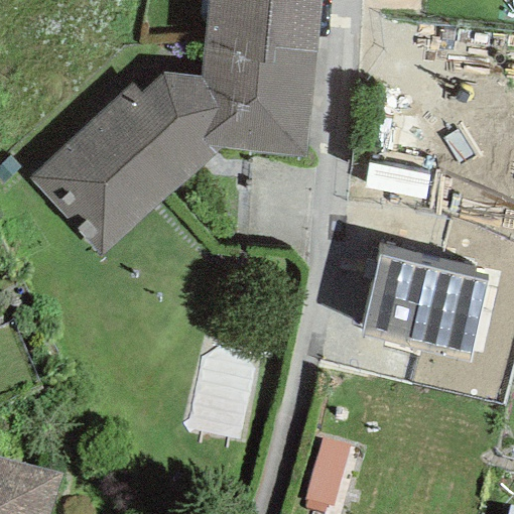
[(209,0),(207,36),(317,51),(322,0),(209,0)]
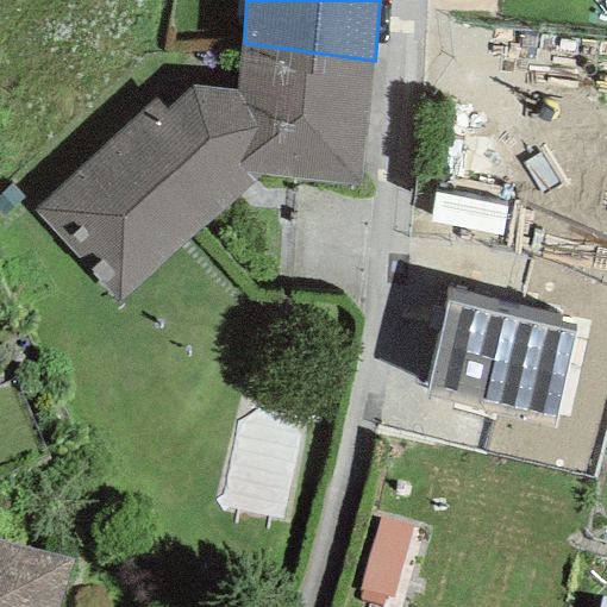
[(156,97),(33,208),(119,300),(263,174),(362,183),(375,61),(244,43),(239,87),(194,82),(169,107),(156,97)]
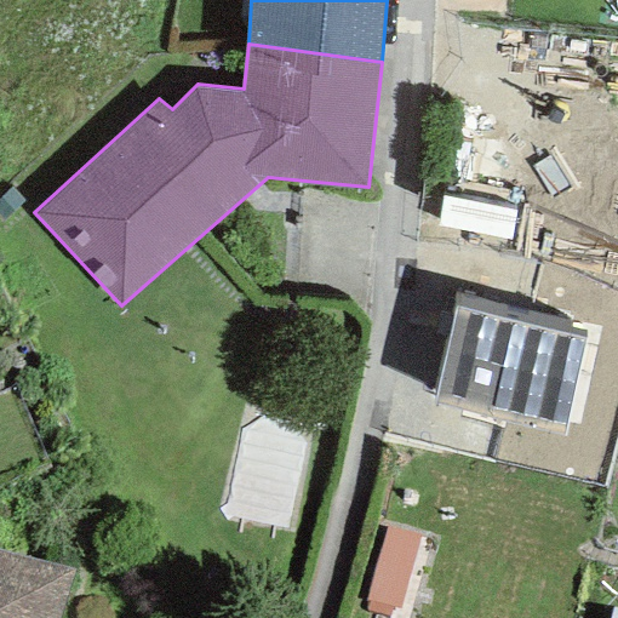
[(562,430),(585,337),(457,305),(438,400),(562,430)]
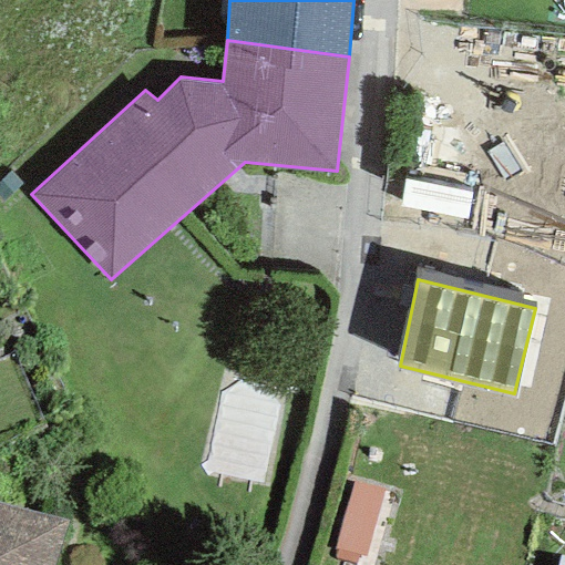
[(366,554),(386,490),(356,481),(336,547),(339,548),(337,555),(358,561),(360,552),(366,554)]
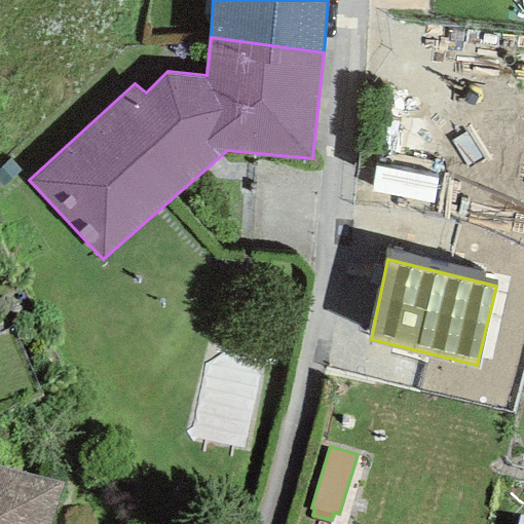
[(0,523),(51,523),(63,482),(0,463),(0,523)]
